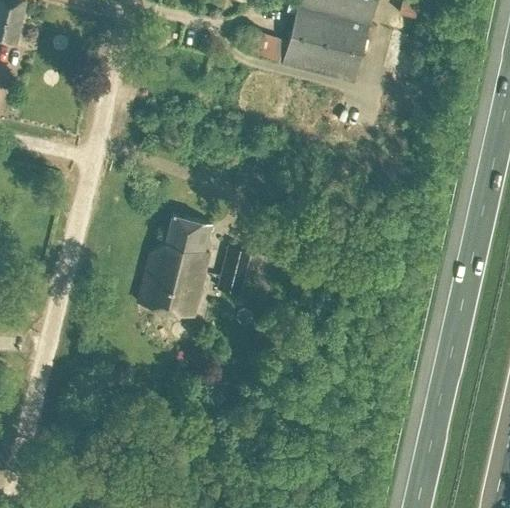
[(0,0),(0,41),(17,46),(28,1),(24,0),(0,0)]
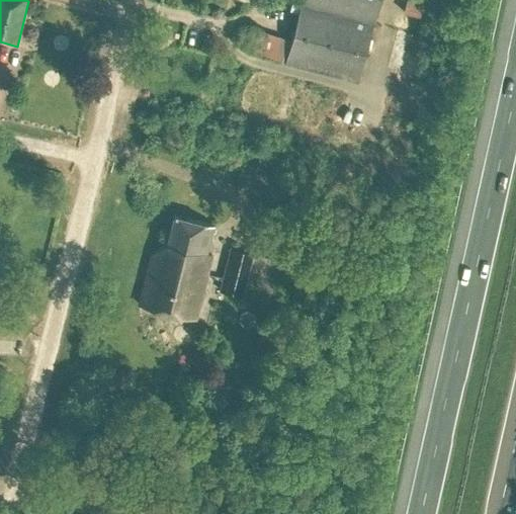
[(304,0),(291,41),(285,65),(359,87),(381,0),(304,0)]
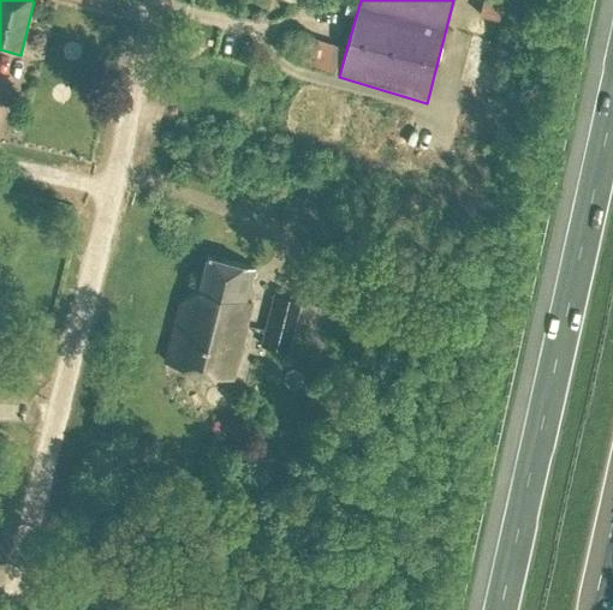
[(495,0),(493,16),(517,21),(521,0),(495,0)]
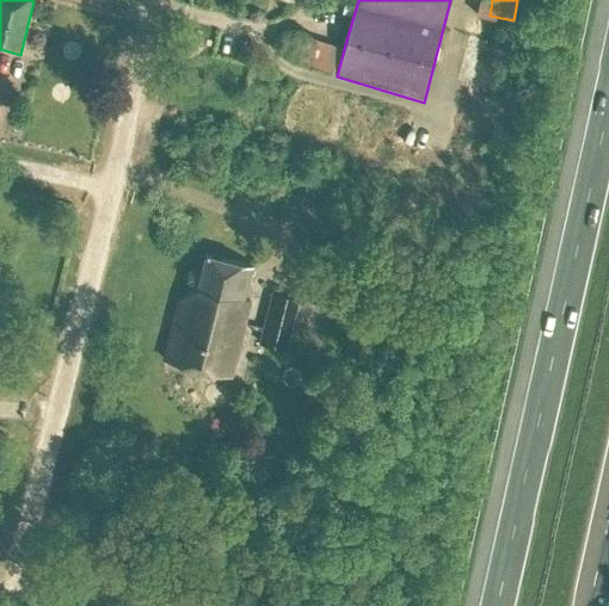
[(232,381),(251,303),(246,302),(254,269),(208,257),(198,291),(182,304),(167,363),(232,381)]
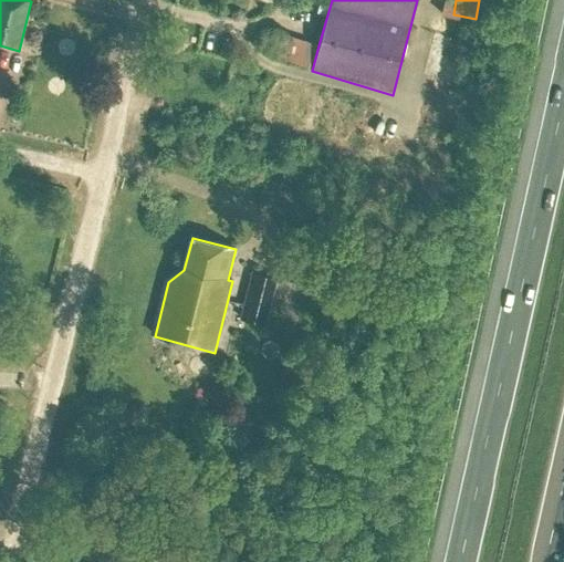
[(268,329),(281,278),(254,271),(241,322),(268,329)]
